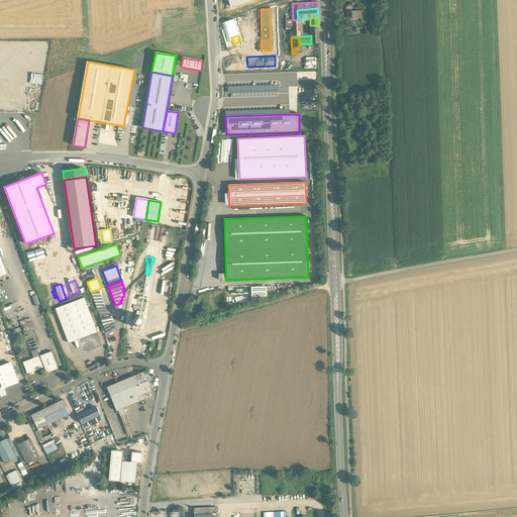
[(267,287),(250,288),(251,297),(267,297),(267,287)]
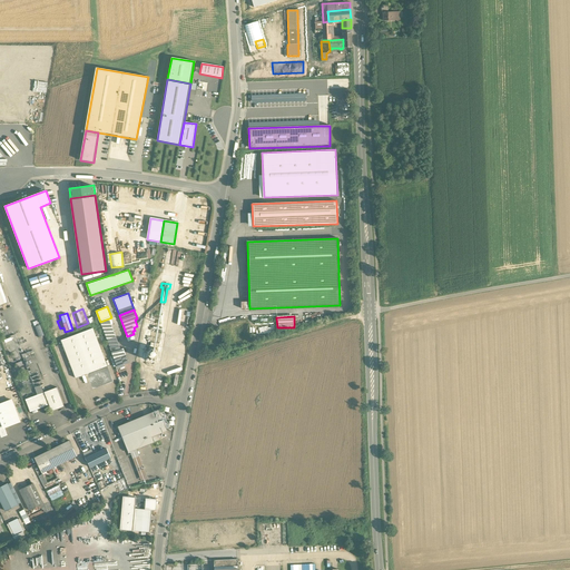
[(120,350),(109,318),(100,322),(111,353),(120,350)]
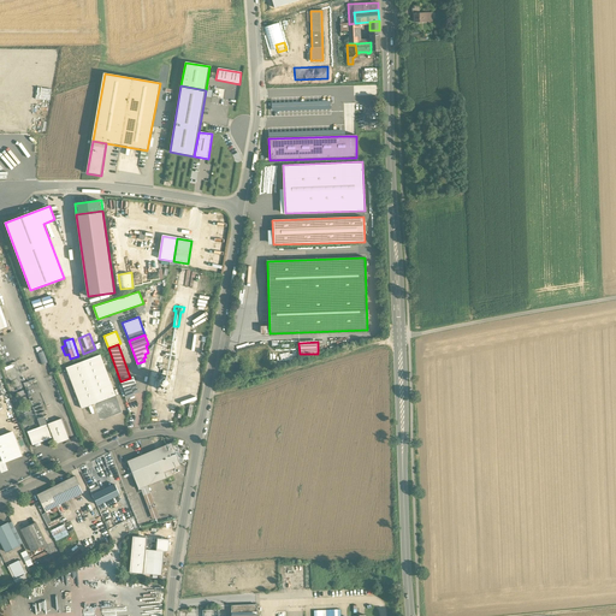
[(41,345),(35,348),(41,366),(47,363),(41,345)]
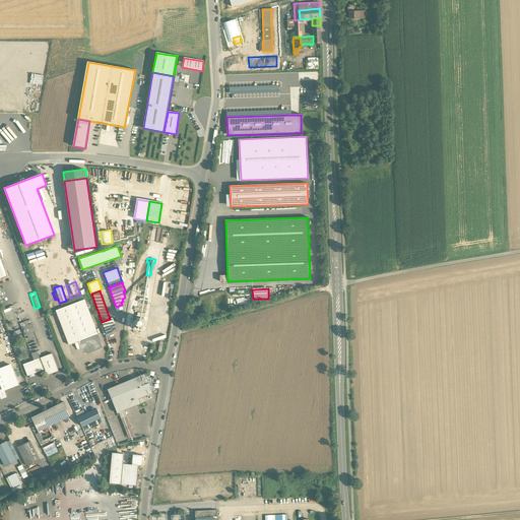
[(84,300),(56,311),(68,345),(98,334),(84,300)]
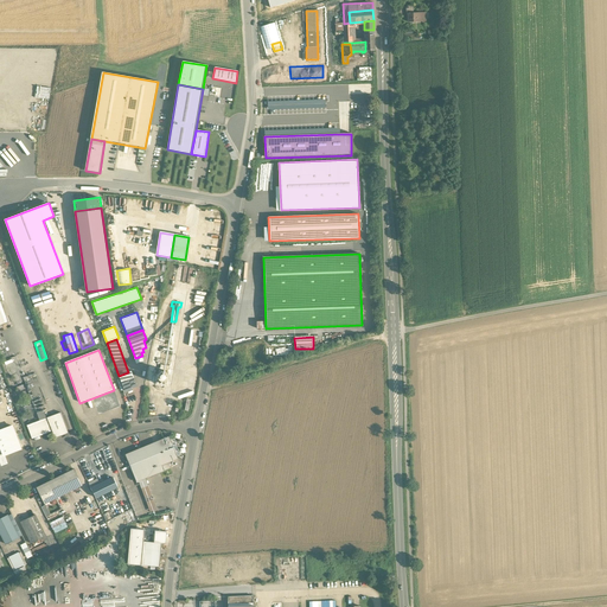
[(172,356),(161,353),(159,365),(170,366),(172,356)]
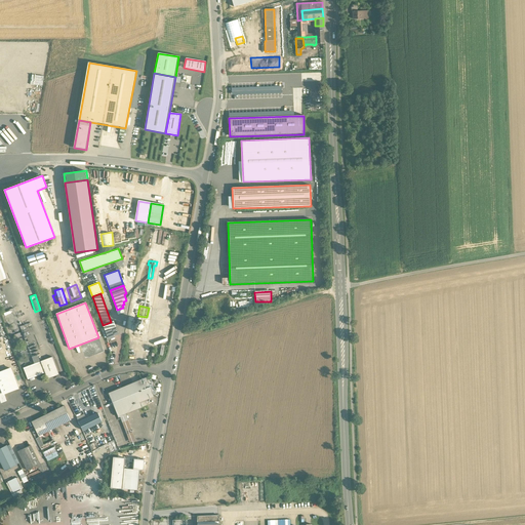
[(146,322),(136,320),(135,330),(145,331),(146,322)]
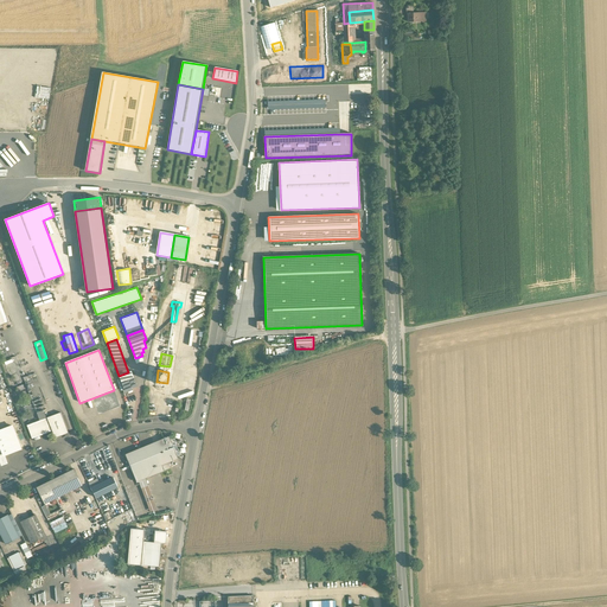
[(128,372),(119,376),(121,383),(134,378),(131,371),(128,372)]
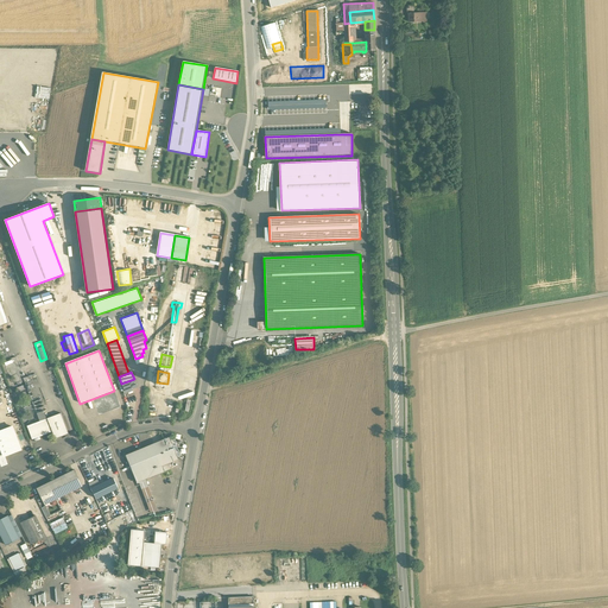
[(134,379),(121,384),(125,392),(132,390),(131,388),(137,386),(134,379)]
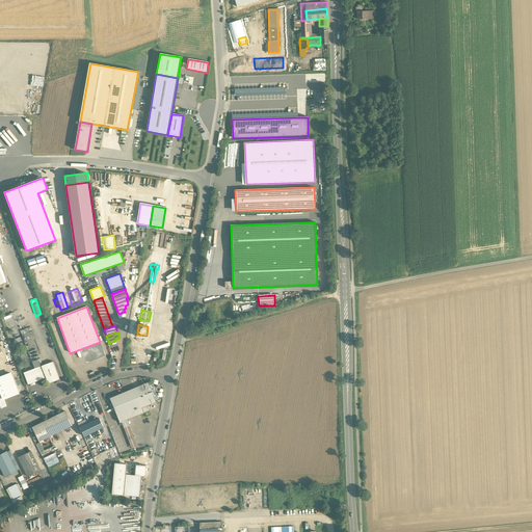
[(37,360),(32,362),(34,369),(41,367),(37,360)]
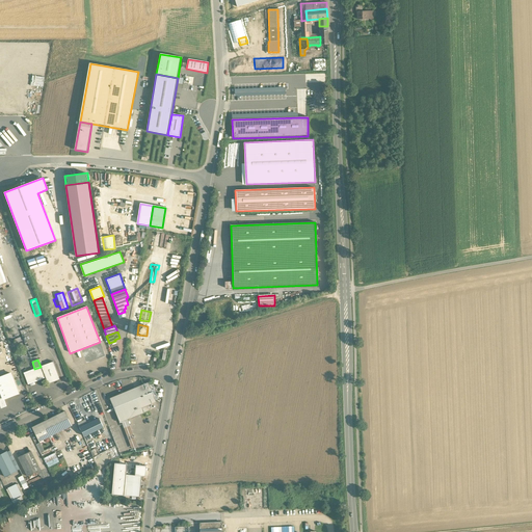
[(53,362),(41,366),(46,378),(48,384),(59,379),(53,362)]
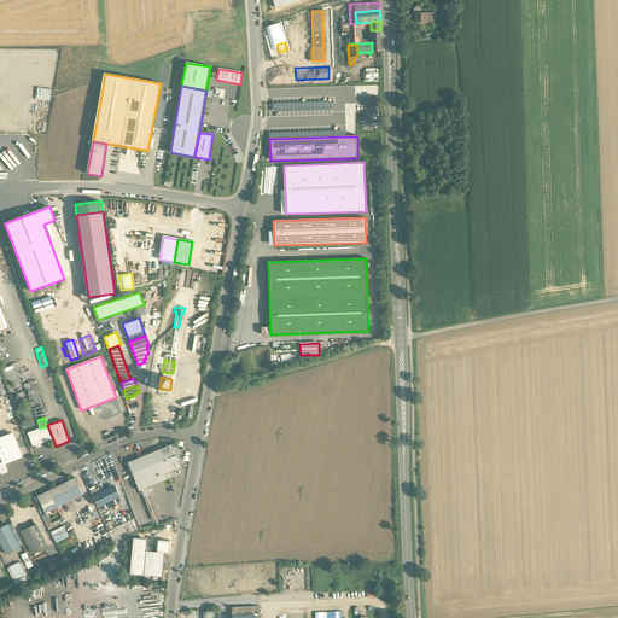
[(40,429),(27,433),(33,447),(53,439),(47,425),(47,426),(40,429)]
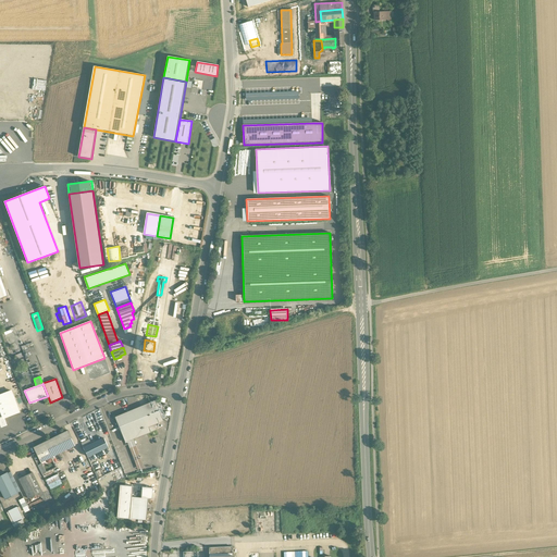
[(11,391),(0,395),(0,424),(5,423),(3,418),(19,412),(11,391)]
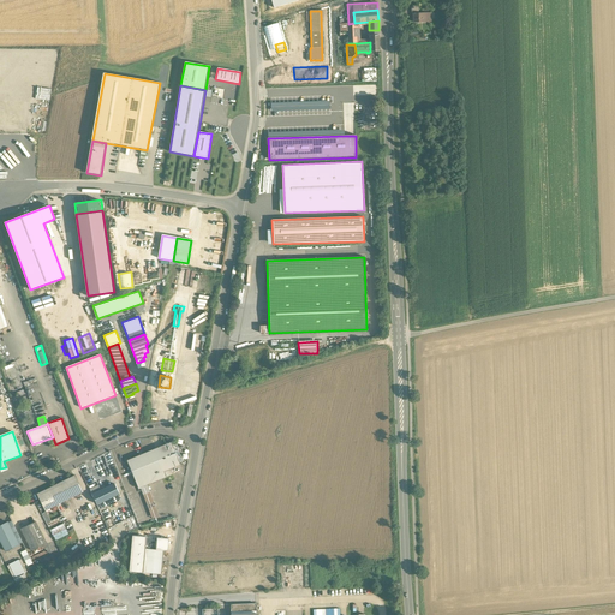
[(172,442),(127,460),(137,485),(138,489),(173,475),(172,471),(171,469),(180,465),(179,461),(181,461),(183,457),(179,454),(178,451),(178,447),(175,445),(173,446),(172,442)]
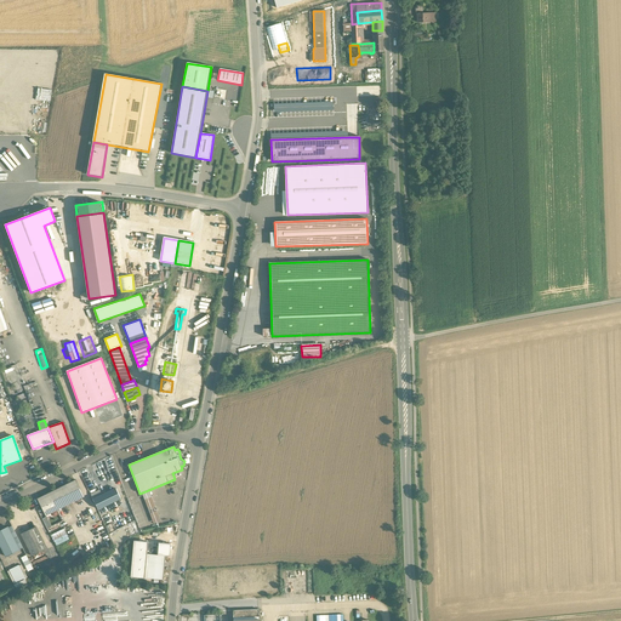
[(75,480),(49,494),(57,511),(84,497),(75,480)]
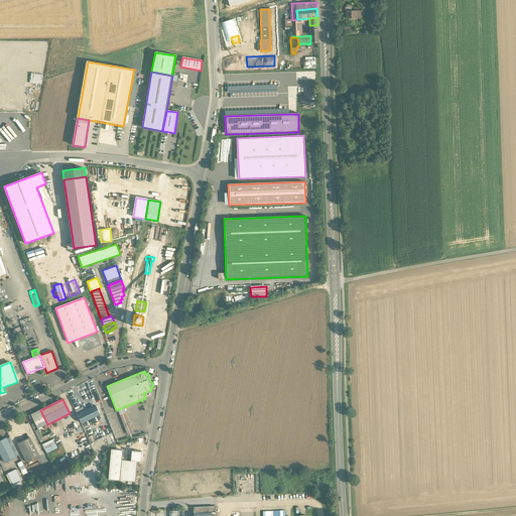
[(81,408),(75,411),(78,415),(85,412),(82,405),(80,406),(81,408)]
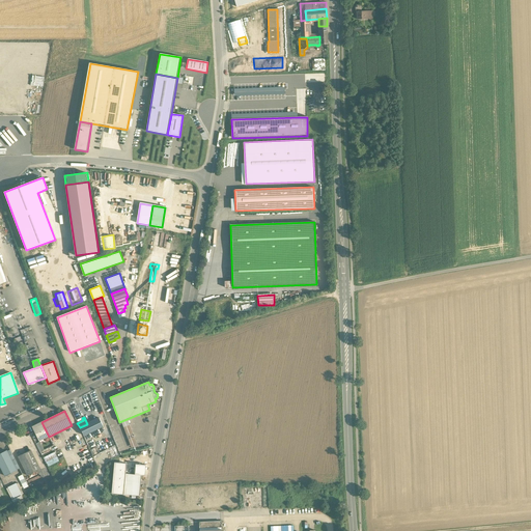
[(87,424),(80,427),(84,436),(103,426),(99,418),(87,424)]
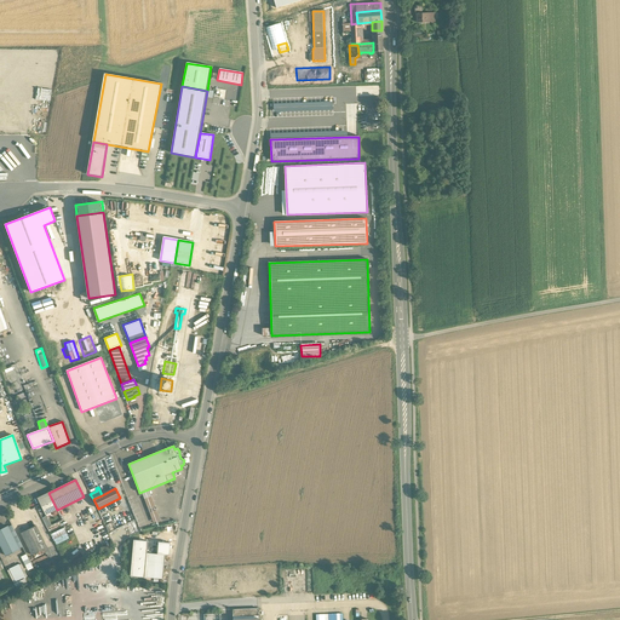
[(149,489),(142,492),(145,501),(148,509),(155,506),(153,499),(149,489)]
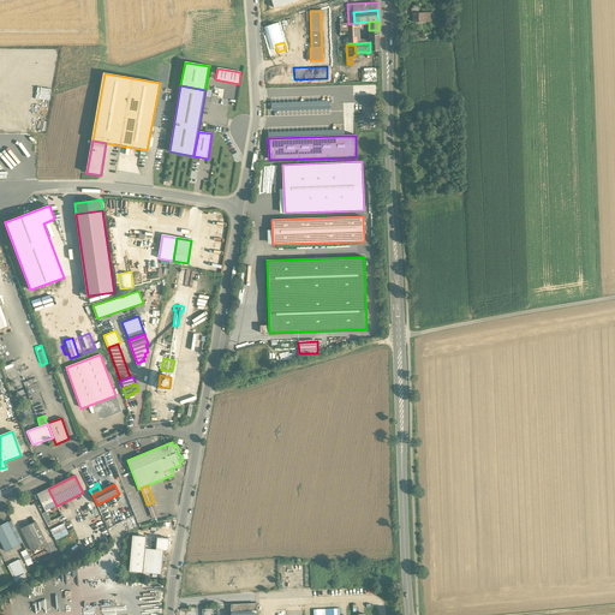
[(57,506),(48,489),(37,495),(46,511),(57,506)]
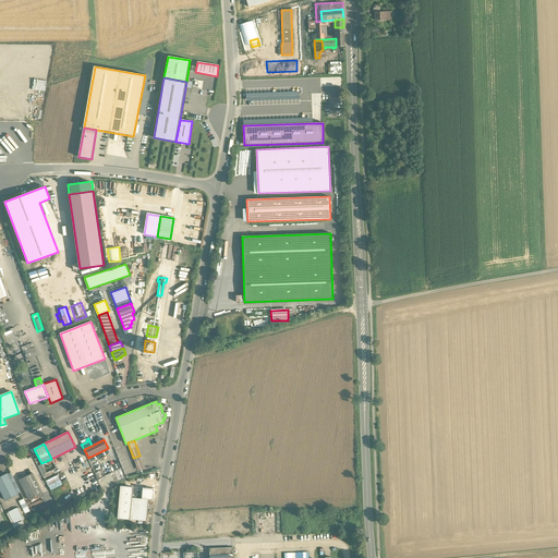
[(141,459),(134,461),(136,466),(138,471),(144,469),(143,464),(141,459)]
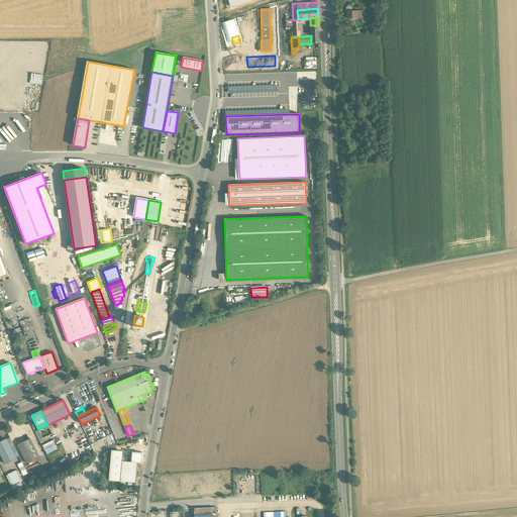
[(18,455),(9,438),(6,439),(15,457),(18,455)]
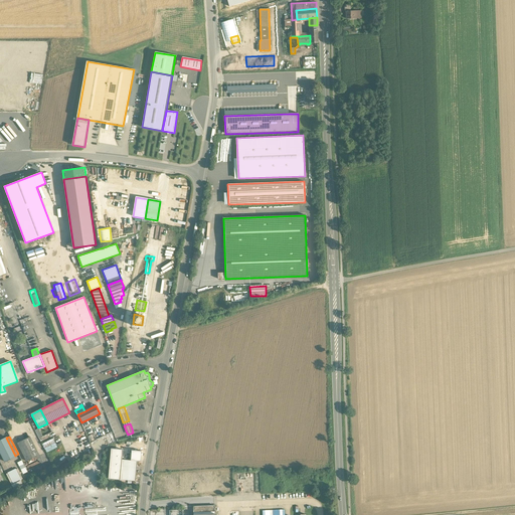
[(29,437),(17,443),(26,462),(39,456),(29,437)]
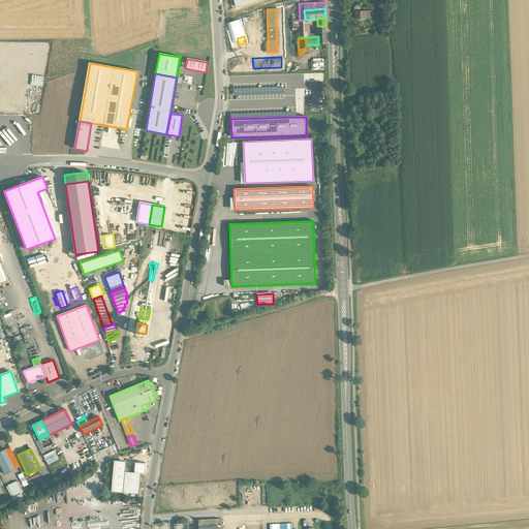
[(6,449),(0,452),(0,464),(5,474),(17,468),(16,468),(6,449)]
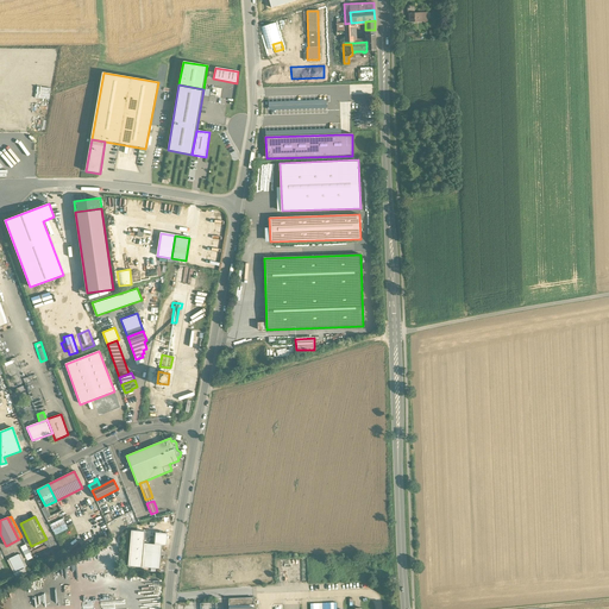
[(49,525),(55,535),(68,528),(63,518),(49,525)]
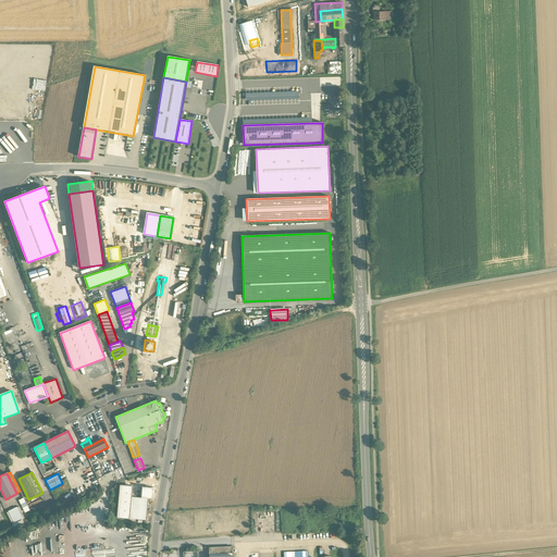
[(133,486),(120,485),(116,518),(130,519),(133,486)]
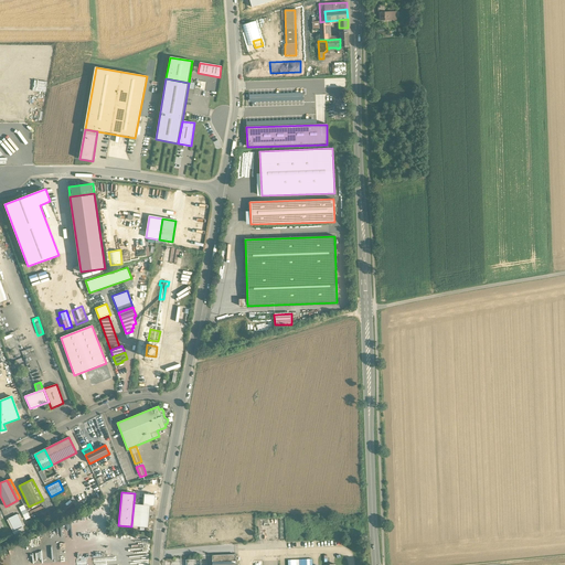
[(156,496),(145,494),(144,504),(153,507),(156,496)]
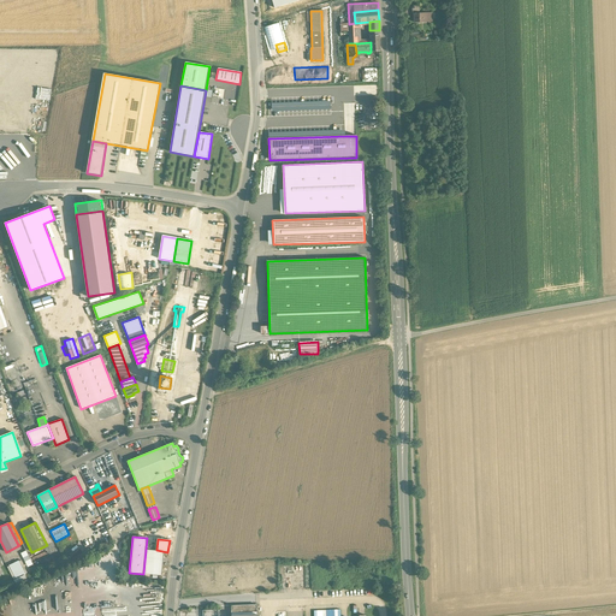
[(164,551),(146,550),(143,574),(161,575),(164,551)]
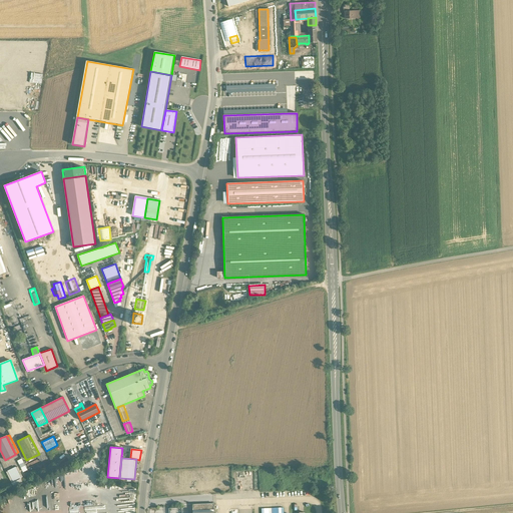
[(27,470),(21,459),(17,461),(23,472),(27,470)]
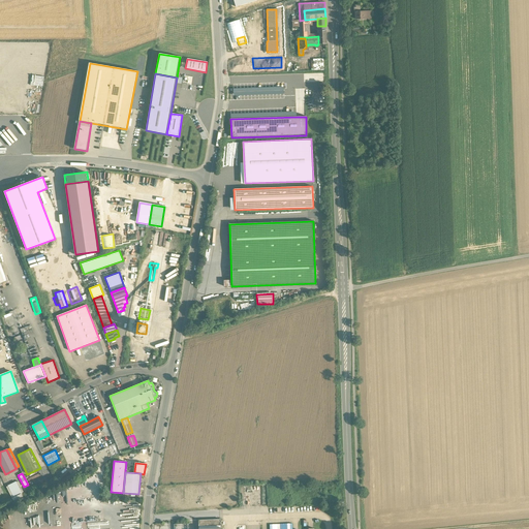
[(22,493),(16,483),(17,481),(7,486),(8,486),(14,497),(13,497),(13,498),(23,493),(22,493)]
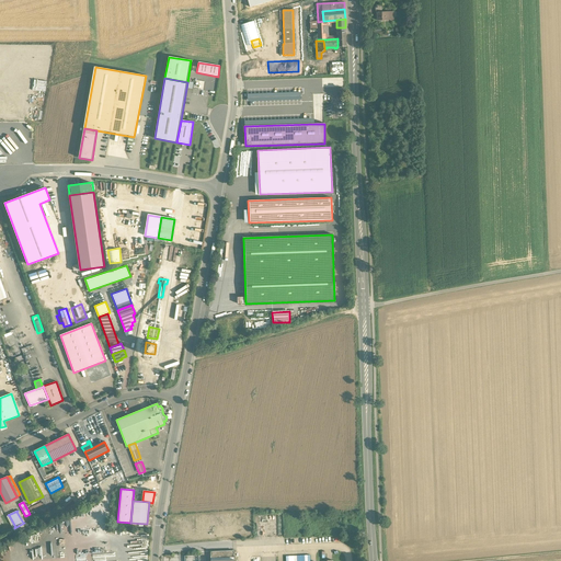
[(176,514),(178,536),(190,535),(189,514),(176,514)]
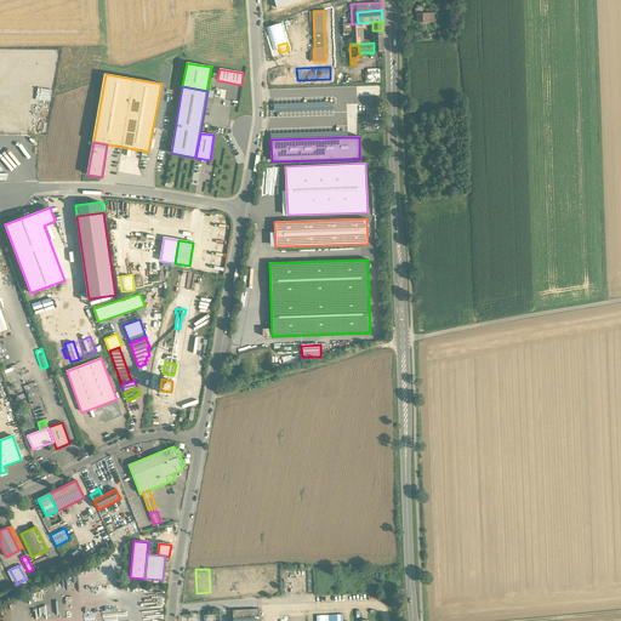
[(285,592),(306,591),(306,569),(281,570),(283,597),(285,596),(285,592)]
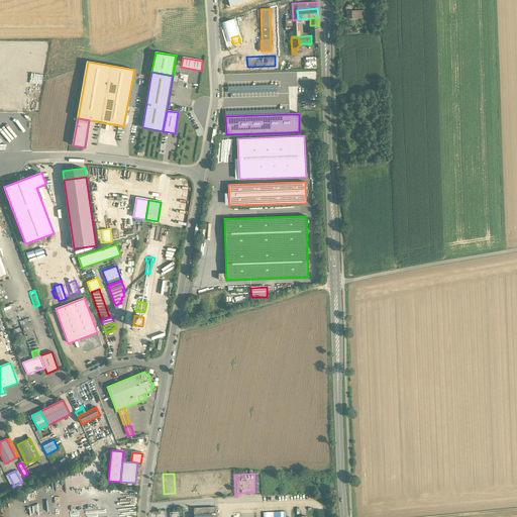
[(14,486),(8,475),(6,476),(11,487),(13,486),(14,486)]
